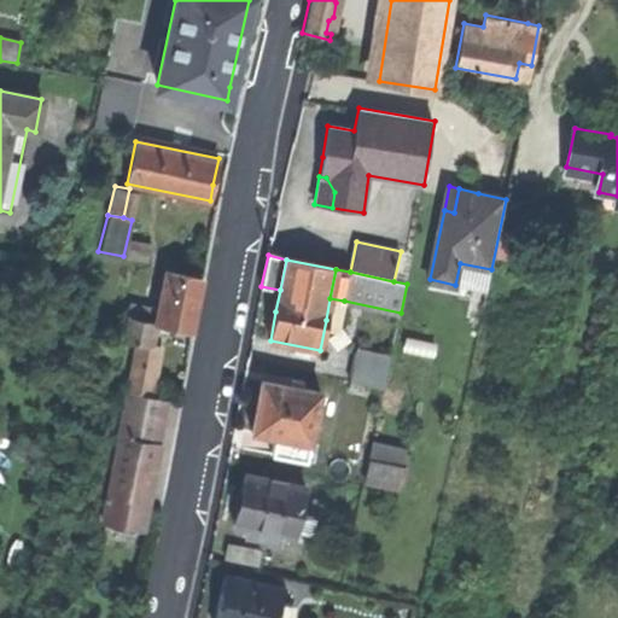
[(155,325),(158,325),(178,330),(192,332),(203,279),(165,270),(155,325)]
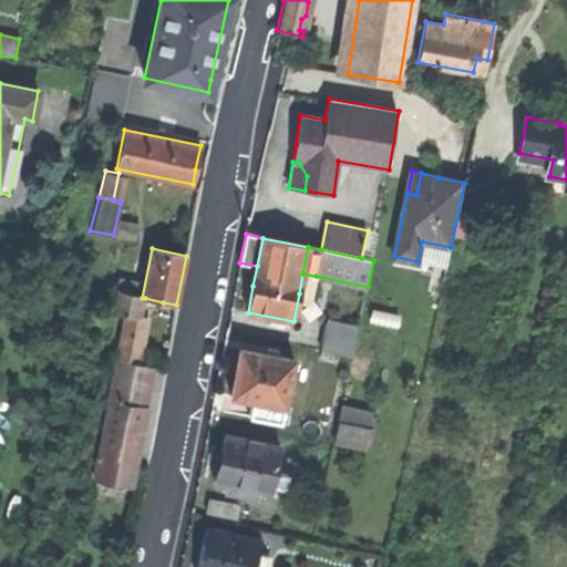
[(316,276),(302,274),(299,294),(311,297),(316,276)]
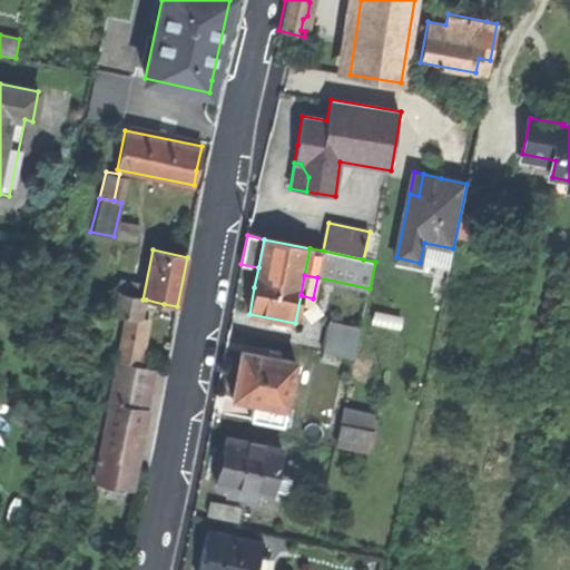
[(127,316),(141,320),(146,300),(143,300),(117,294),(112,313),(127,316)]
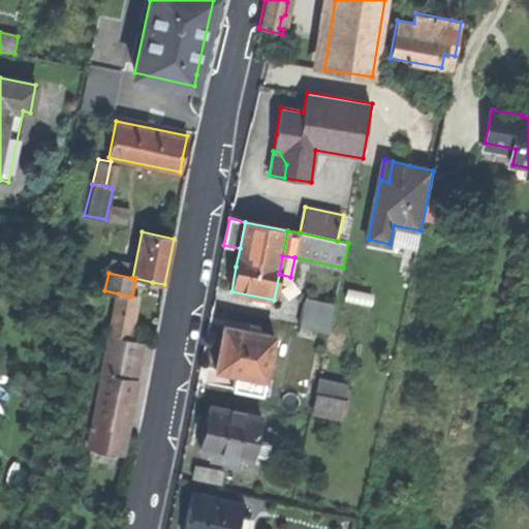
[(138,298),(131,297),(118,293),(110,335),(129,339),(138,298)]
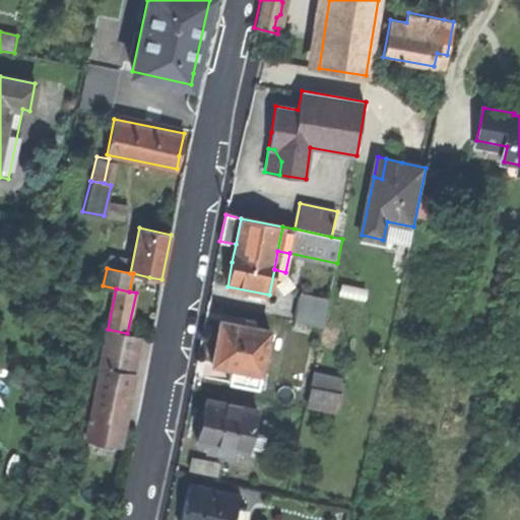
[(324,328),(330,301),(301,294),(295,321),(324,328)]
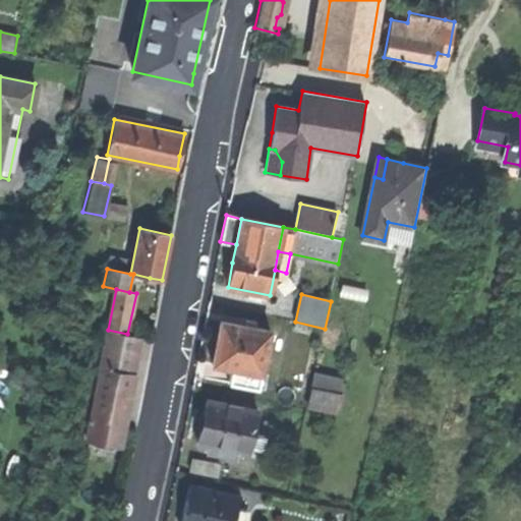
[(75,320),(88,321),(88,312),(76,311),(75,320)]
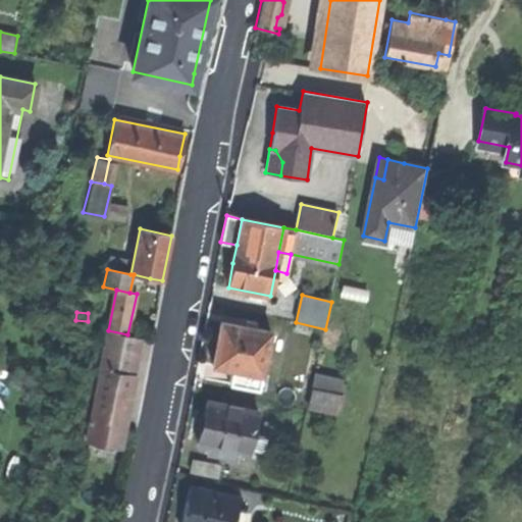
[(233,367),(260,373),(269,330),(221,321),(216,345),(213,364),(233,367)]
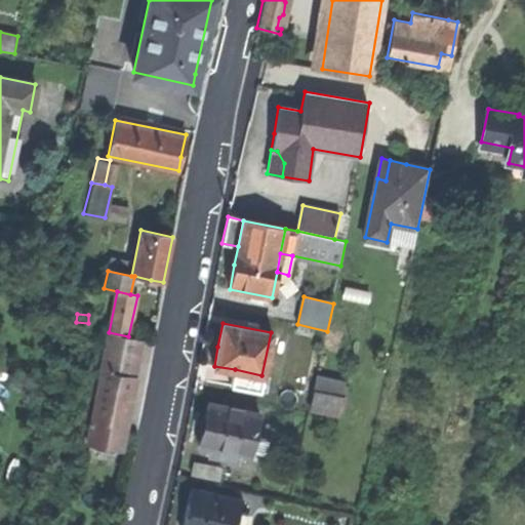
[(104,369),(133,375),(142,339),(128,336),(109,332),(101,369),(104,369)]
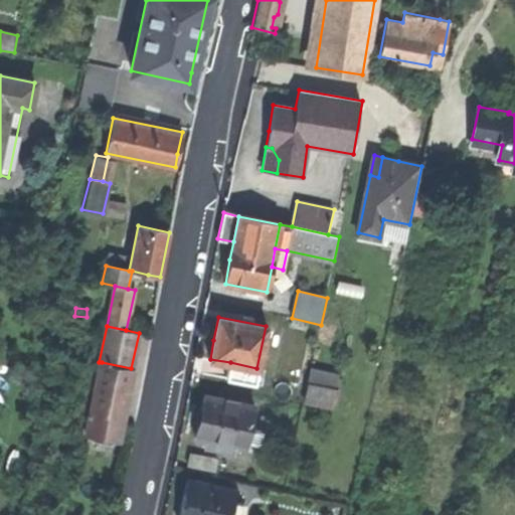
[(132,369),(131,368),(102,362),(91,411),(121,417),(122,417),(127,392),(132,369)]
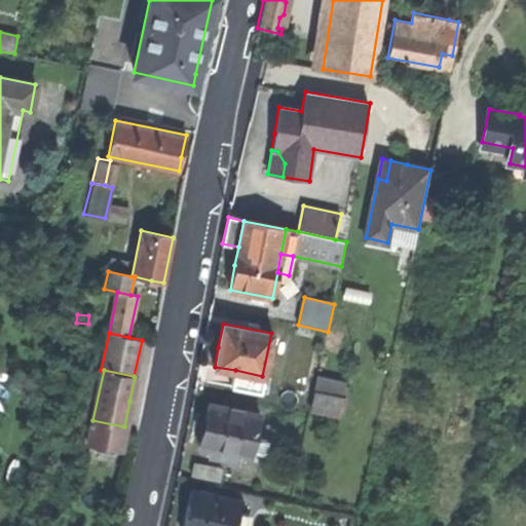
[(259,390),(262,376),(235,370),(232,386),(259,390)]
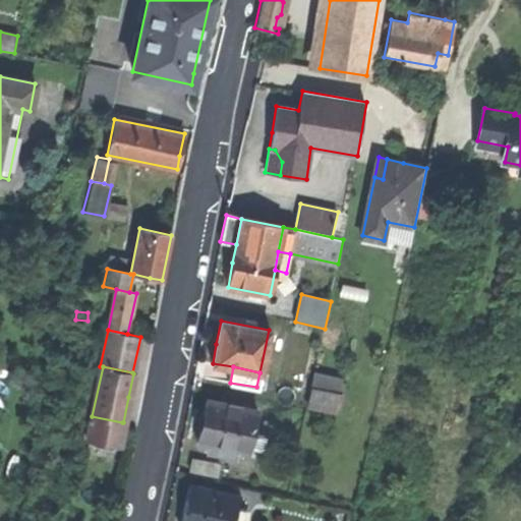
[(343,379),(311,371),(309,387),(340,394),(343,379)]
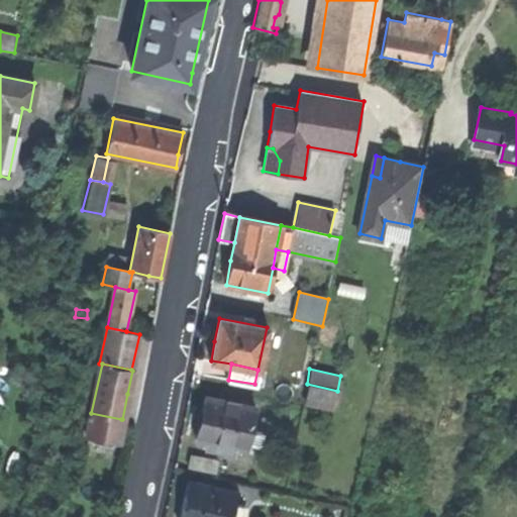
[(333,406),(337,391),(307,384),(303,400),(333,406)]
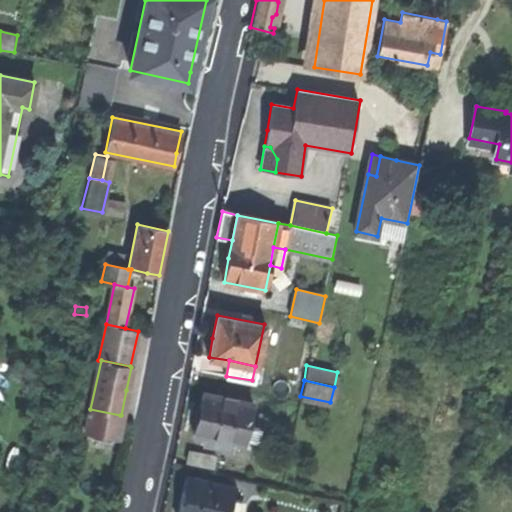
[(244,446),(246,439),(249,425),(253,403),(203,392),(196,420),(193,435),(213,439),(212,446),(231,450),(232,443),(244,446)]
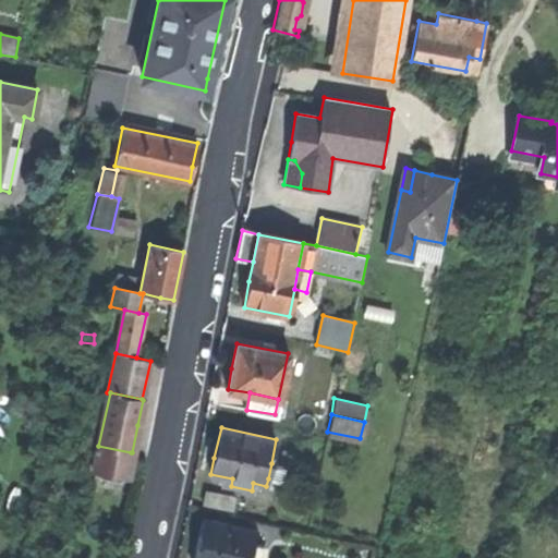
[(131,452),(98,446),(94,469),(125,475),(125,476),(131,452)]
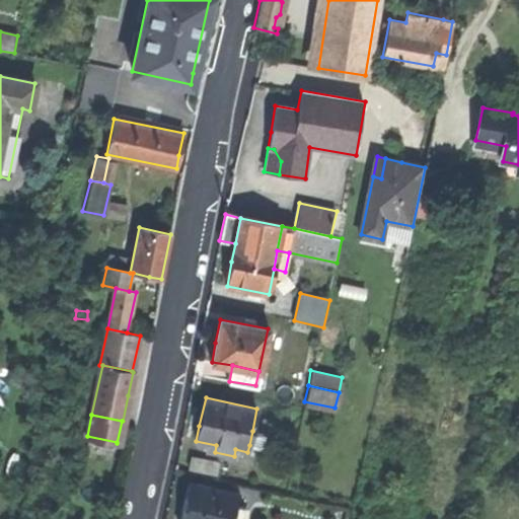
[(252,431),(249,445),(260,447),(263,434),(252,431)]
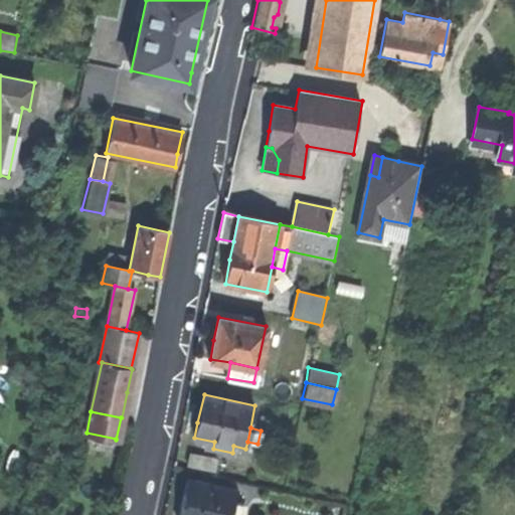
[(217,459),(192,453),(189,466),(214,472),(217,459)]
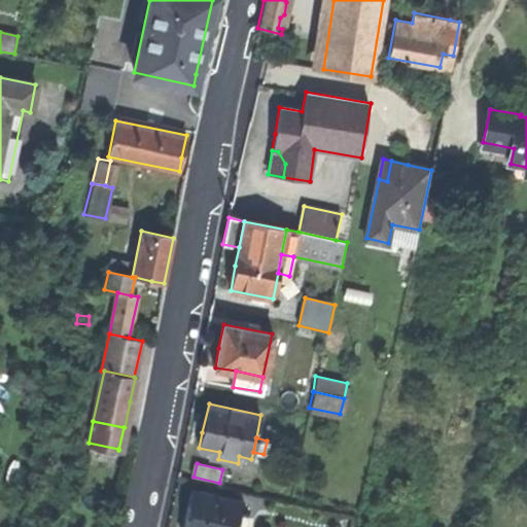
[(242,502),(192,491),(186,518),(183,526),(245,526),(248,515),(240,514),(242,502)]
